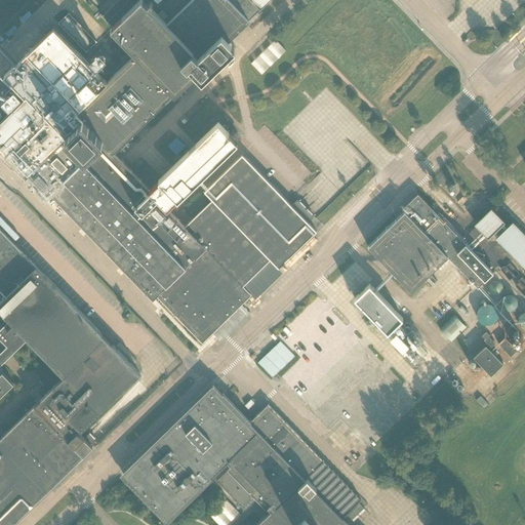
[(26,96),(0,121),(0,146),(47,195),(53,190),(203,342),(318,231),(243,155),(205,192),(213,200),(186,228),(167,208),(237,139),(217,120),(148,189),(114,153),(196,73),(203,80),(236,48),(229,40),(269,0),(193,0),(167,26),(142,0),(118,0),(102,16),(137,53),(109,81),(52,24),(25,51),(3,73),(26,96)]
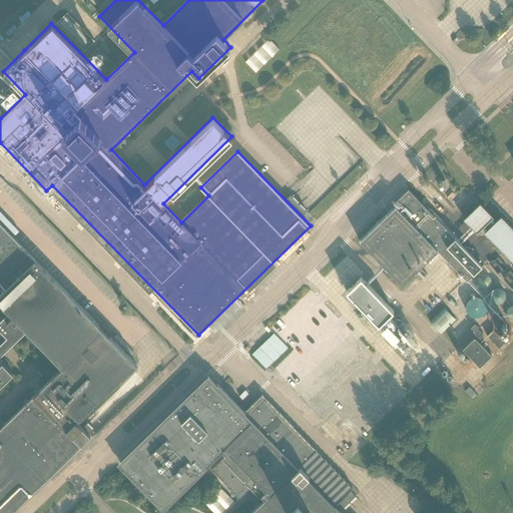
[(94,40),(67,13),(57,23),(84,50),(94,40)]
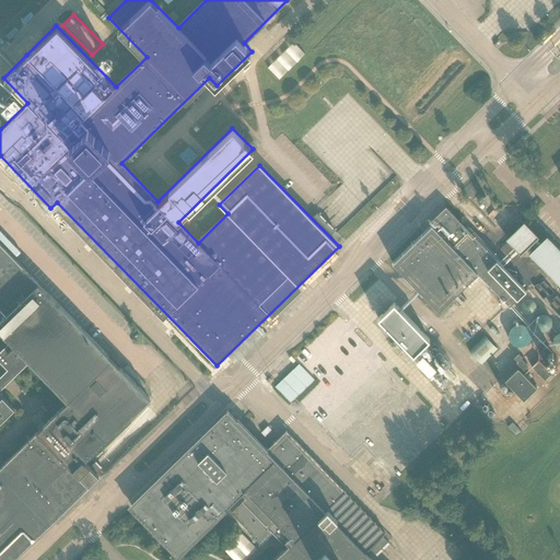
[(304,54),(294,43),(268,67),(279,79),(304,54)]
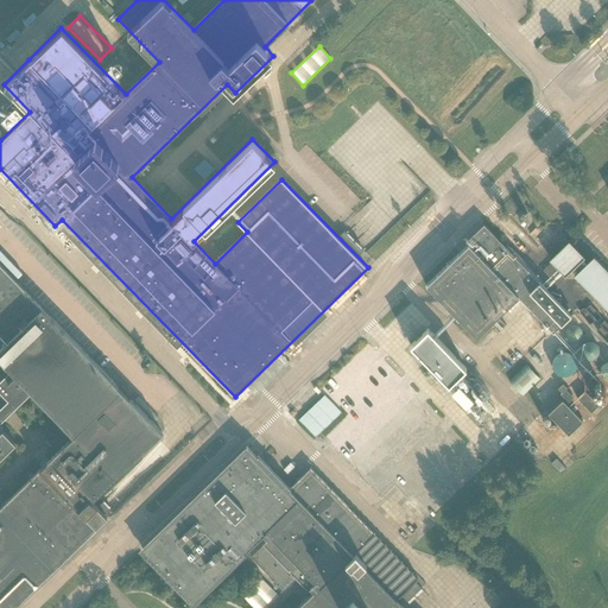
[(0,126),(4,131),(20,114),(0,93),(0,126)]
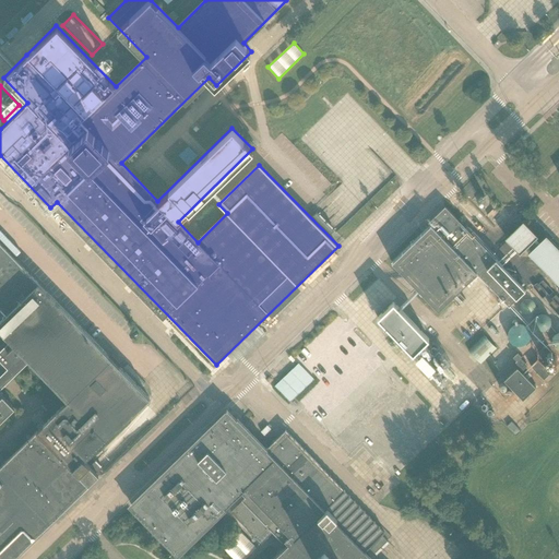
[(462,189),(470,198),(486,182),(477,175),(462,189)]
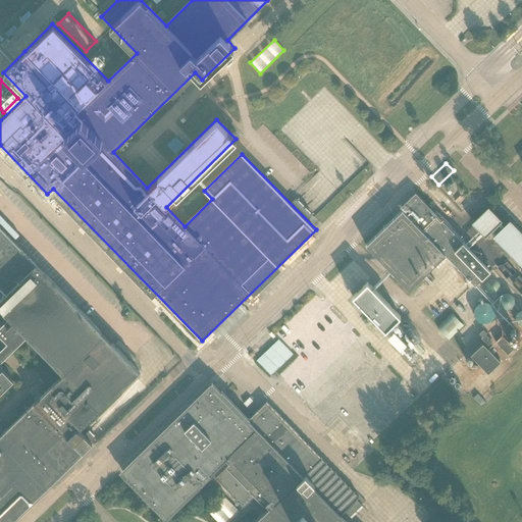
[(490,271),(462,242),(415,193),(400,208),(402,210),(366,245),(409,290),(445,255),(475,285),(490,271)]
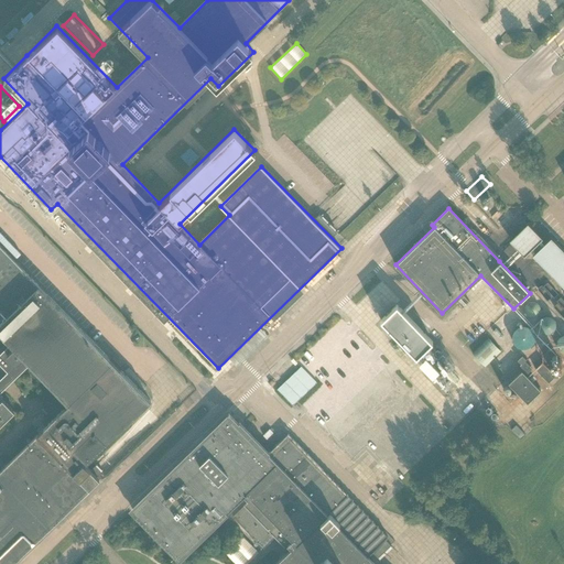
[(528,224),(510,240),(524,256),(542,239),(528,224)]
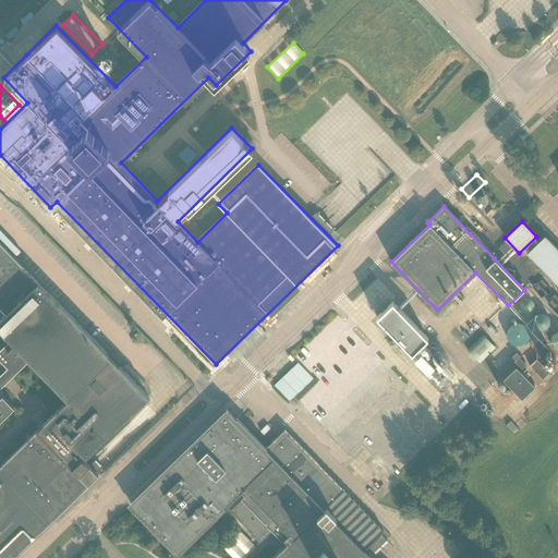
[(557,250),(544,235),(529,252),(557,281),(557,250)]
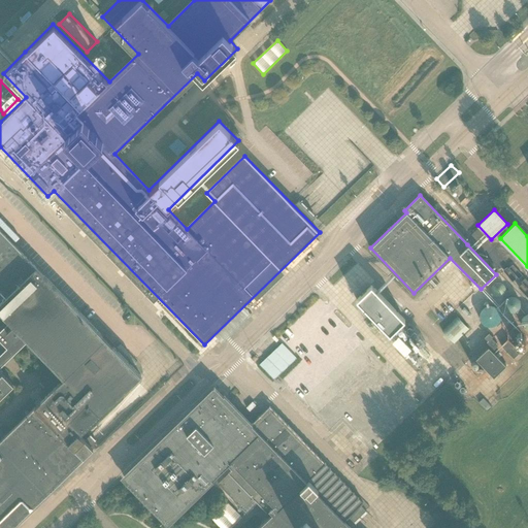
[(0,527),(12,527),(86,458),(85,457),(94,449),(91,446),(95,441),(90,436),(86,440),(80,435),(141,376),(0,230),(0,527)]
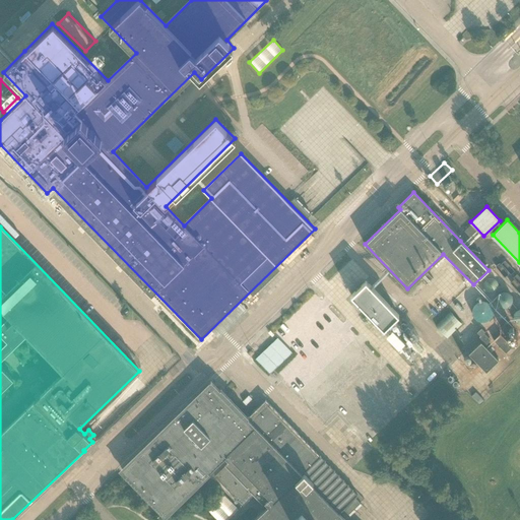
[(483,286),(484,289),(486,290),(489,293),(491,293),(493,293),(496,291),(497,289),(498,287),(498,284),(498,282),(497,280),(495,278),(492,278),(490,278),(488,278),(485,280),(483,282),(483,284),(483,286)]
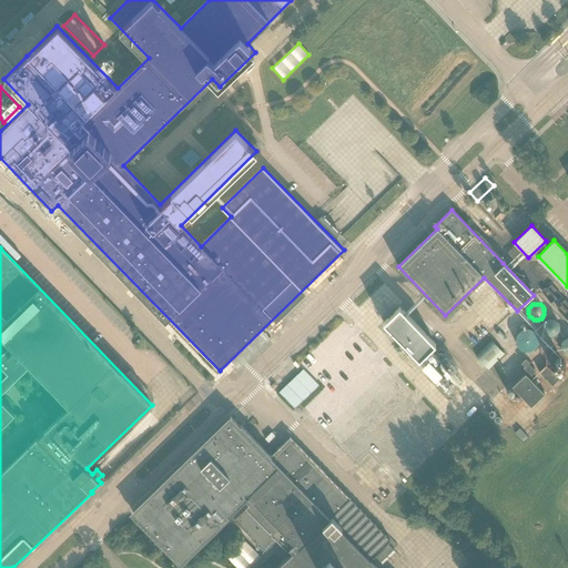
[(436,344),(399,306),(384,322),(419,359),(436,344)]
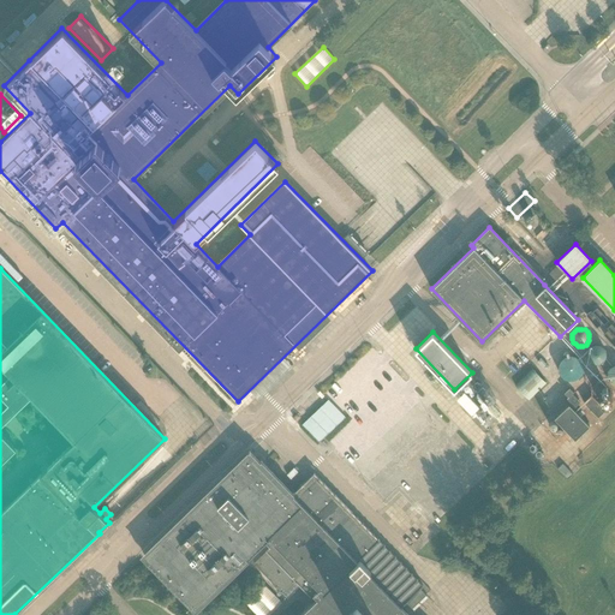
[(590,347),(587,350),(587,353),(587,356),(589,359),(590,362),(592,363),(596,364),(598,363),(602,363),(604,360),(605,358),(607,354),(605,352),(605,350),(603,347),(601,345),(597,345),(595,345),(592,346),(590,347)]
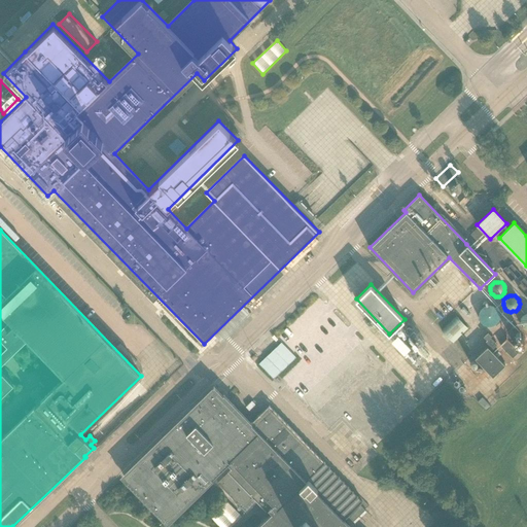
[(493,305),(490,304),(487,304),(484,305),(482,307),(480,309),(479,312),(479,315),(479,318),(480,320),(482,323),(484,324),(487,325),(490,325),(493,325),(495,324),(497,322),(499,319),(500,316),(500,314),(499,311),(498,308),(496,306),(493,305)]
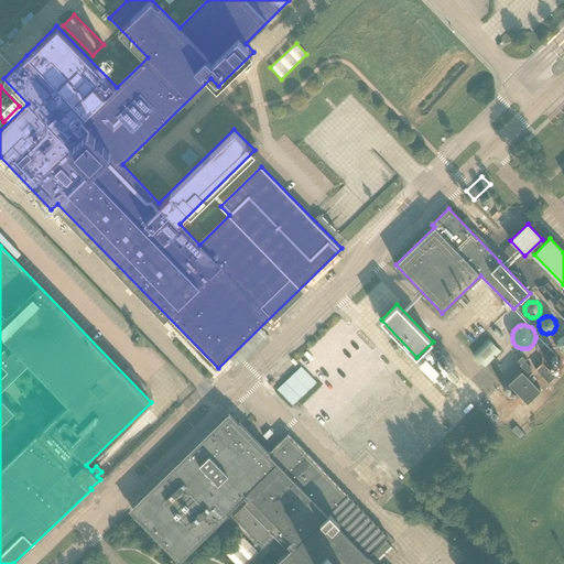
[(483,368),(500,353),(489,340),(473,356),(483,368)]
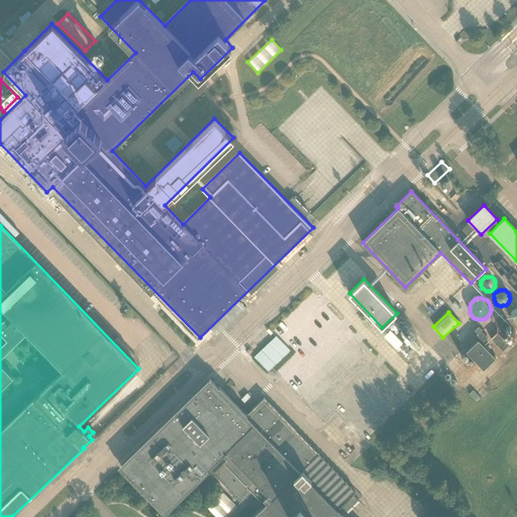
[(479,326),(474,330),(478,333),(477,334),(484,341),(488,337),(482,330),(483,330),(479,326)]
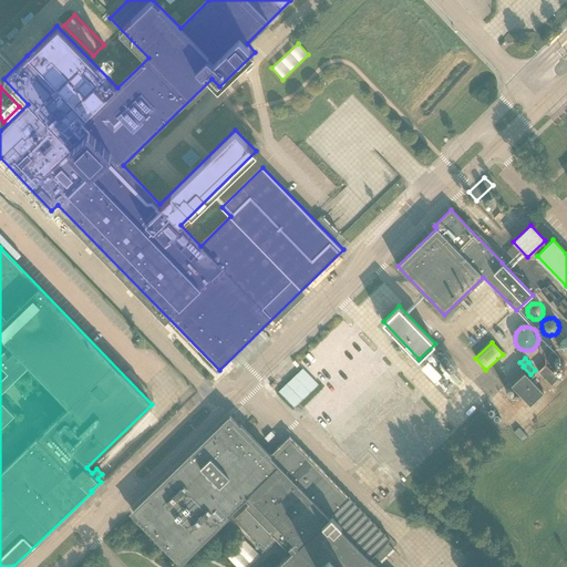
[(565,368),(565,367),(565,366),(564,364),(564,363),(563,362),(562,362),(560,361),(559,361),(558,361),(557,362),(556,362),(555,363),(555,364),(554,366),(554,367),(554,368),(555,369),(555,370),(556,371),(557,371),(558,372),(559,372),(560,372),(562,371),(563,370),(564,370),(564,369),(564,368),(565,368)]
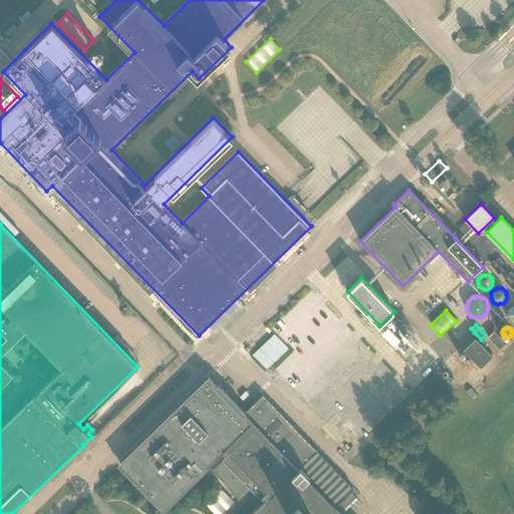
[(500,349),(507,342),(495,330),(488,337),(500,349)]
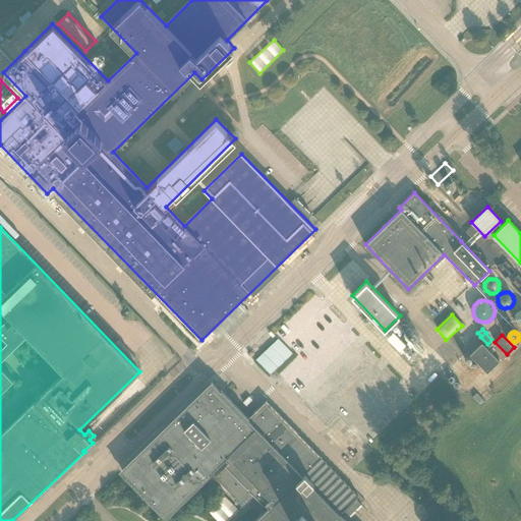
[(256,359),(270,374),(293,353),(279,339),(256,359)]
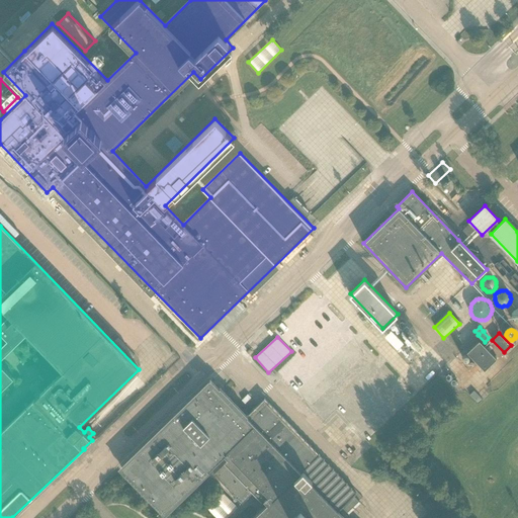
[(485,370),(497,358),(479,340),(466,352),(485,370)]
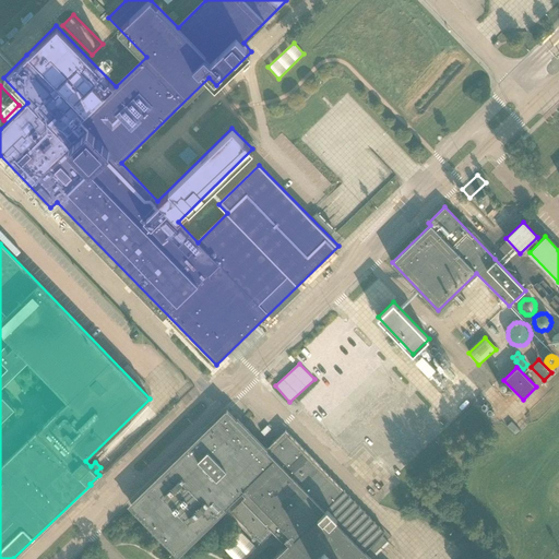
[(345,490),(345,491),(285,430),(268,448),(239,418),(238,419),(228,409),(225,413),(226,414),(132,506),(165,538),(178,552),(241,491),(247,497),(244,500),(232,512),(261,543),(274,531),(284,542),(285,540),(289,545),(274,558),(372,558),(365,551),(385,532),(345,490)]
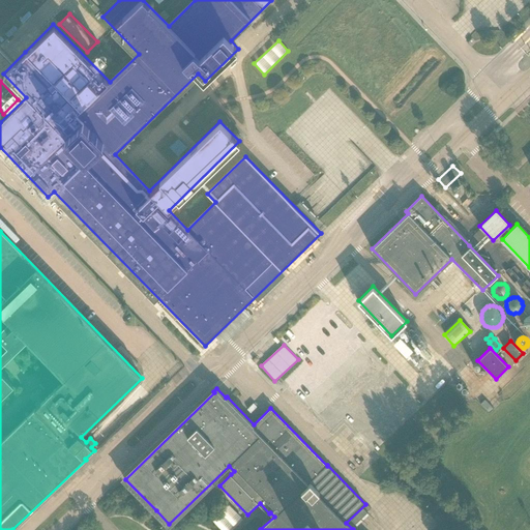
[(221,529),(232,529),(243,520),(229,504),(212,521),(221,529)]
